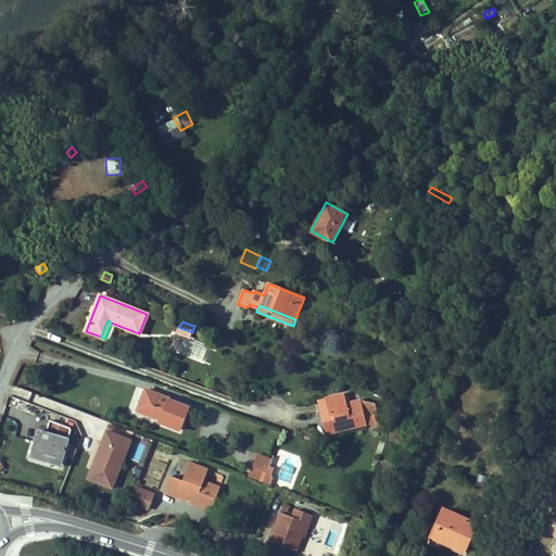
[(178,327),(175,331),(191,338),(192,332),(178,327)]
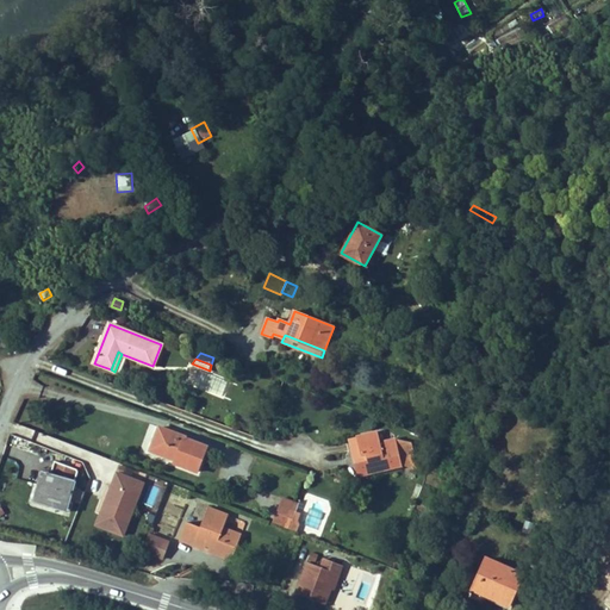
[(163,429),(160,439),(155,437),(150,450),(176,461),(175,465),(197,473),(207,447),(180,436),(180,435),(163,429)]
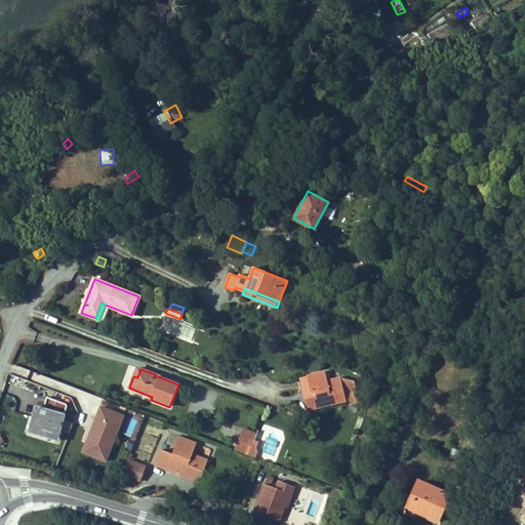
[(325,372),(309,375),(311,386),(309,386),(310,393),(315,392),(316,397),(307,399),(309,409),(346,400),(340,378),(327,381),(325,372)]
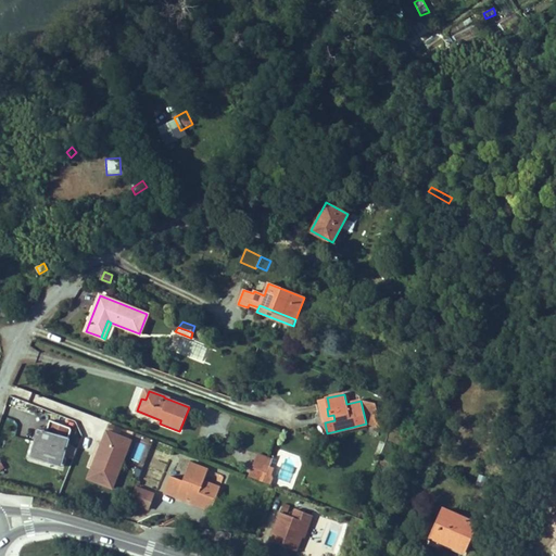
[(327,408),(329,408),(327,397),(319,400),(321,409),(327,408)]
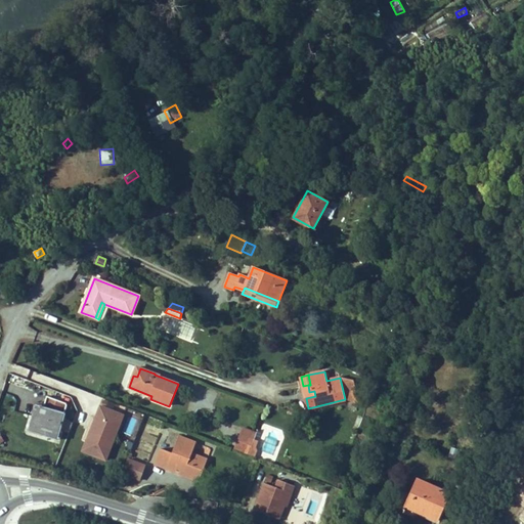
[(56,440),(59,430),(48,427),(47,432),(32,428),(36,416),(42,418),(45,407),(36,404),(27,432),(56,440)]
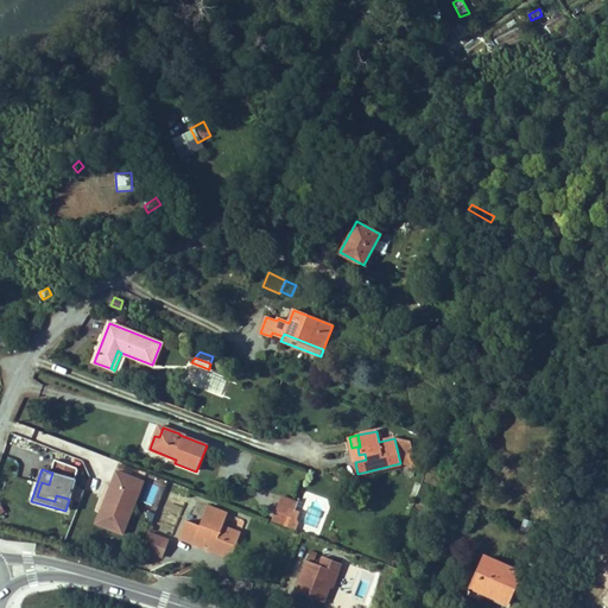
[(114,470),(93,531),(125,542),(132,524),(130,523),(145,481),(114,470)]
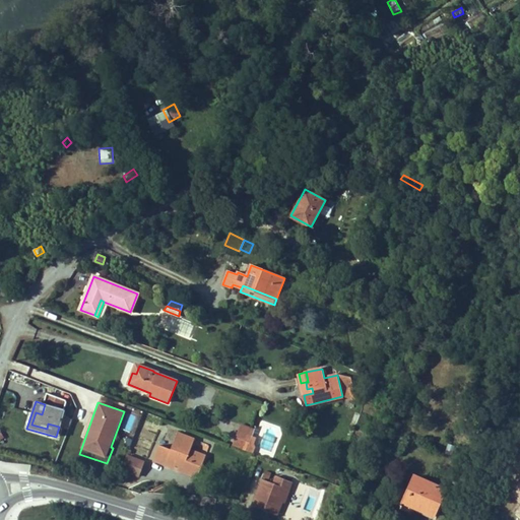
[(47,429),(48,424),(59,427),(64,409),(45,404),(42,414),(36,412),(31,425),(47,429)]
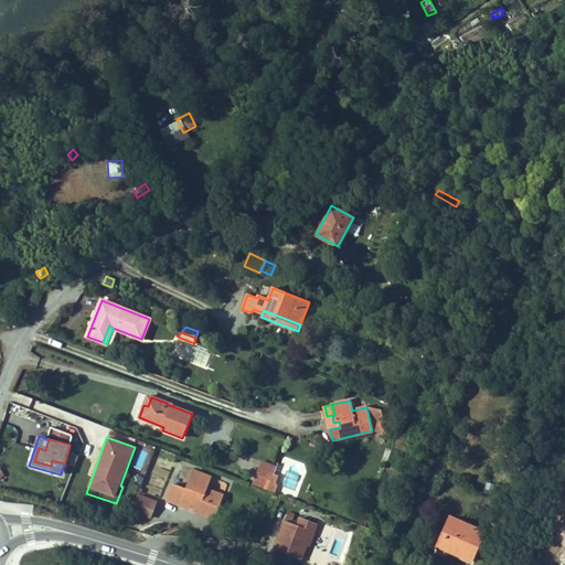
[(498,469),(491,466),(484,481),(491,483),(498,469)]
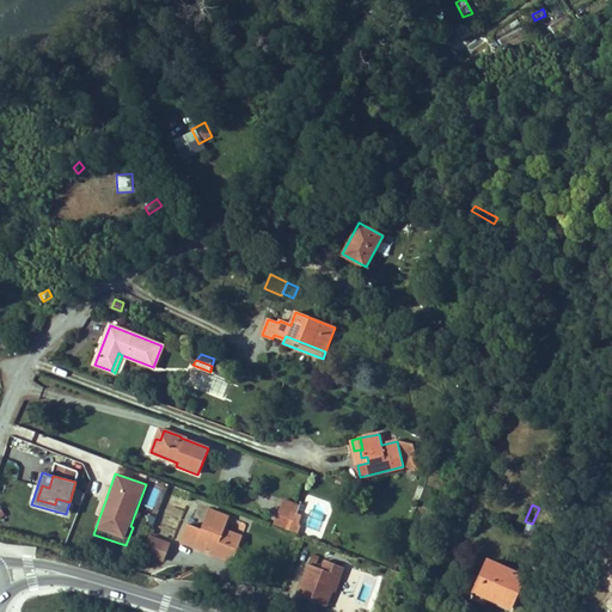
[(298,513),(280,507),(277,514),(294,521),(298,513)]
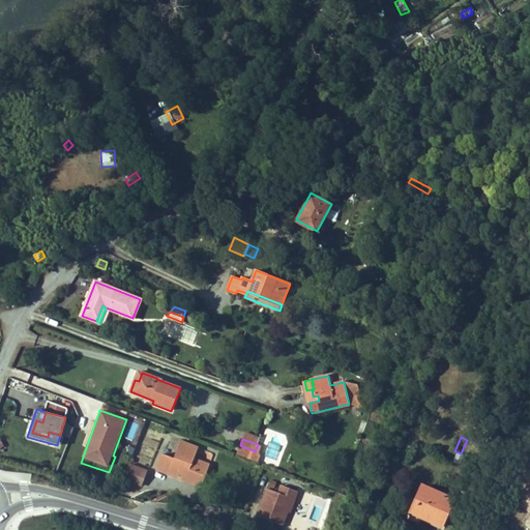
[(156,470),(177,478),(179,472),(187,475),(186,477),(202,483),(209,465),(194,459),(198,448),(181,442),(175,459),(163,454),(156,470)]
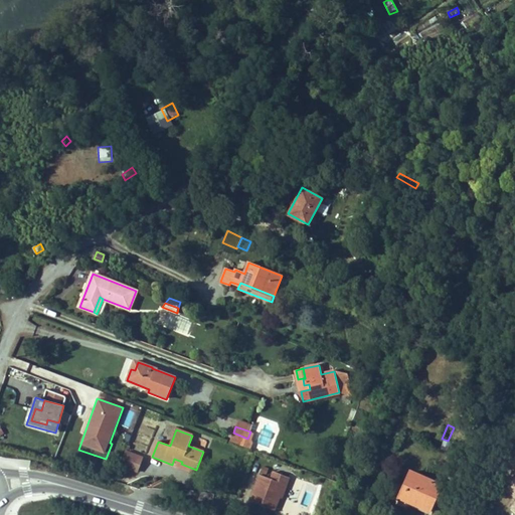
[(247,439),(233,433),(230,442),(244,447),(247,439)]
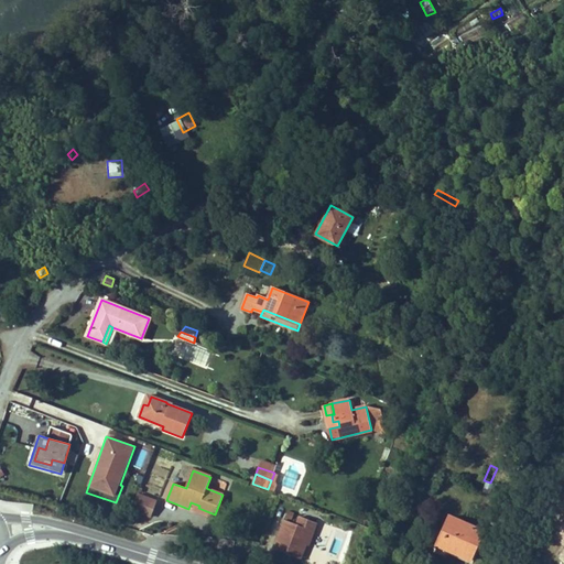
[(156,502),(137,495),(130,514),(138,518),(139,513),(150,518),(156,502)]
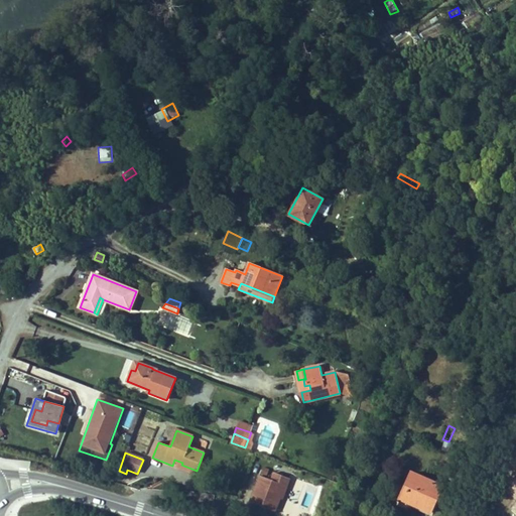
[(182,463),(174,460),(172,466),(196,475),(197,471),(181,465),(182,463)]
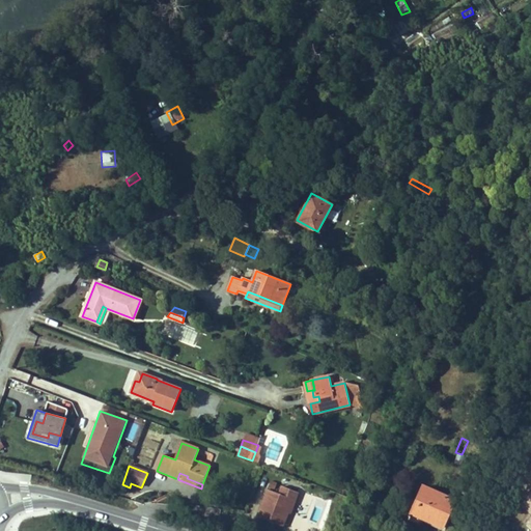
[(258,516),(277,525),(280,518),(285,520),(294,499),(295,500),(298,492),(282,486),(279,494),(269,490),(258,516)]
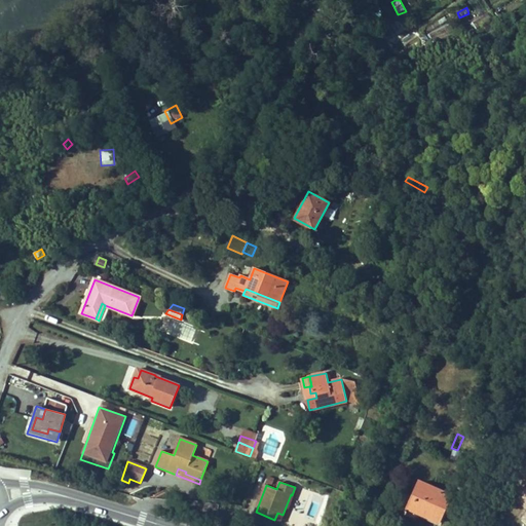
[(420,482),(409,506),(440,521),(451,495),(420,482)]
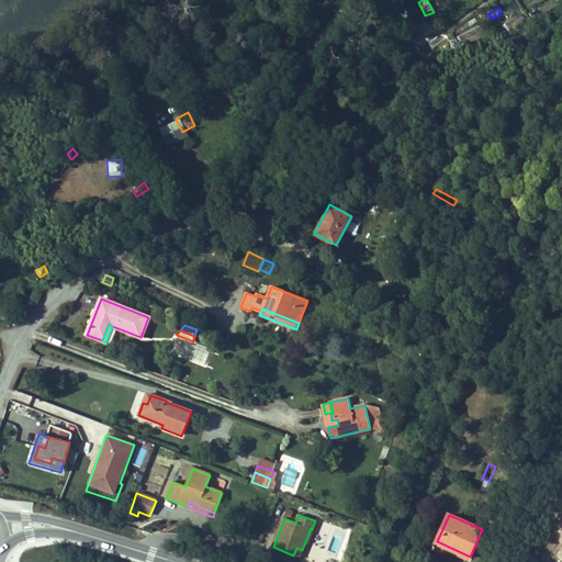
[(561,548),(557,554),(561,558),(561,521),(551,535),(561,543),(561,548)]
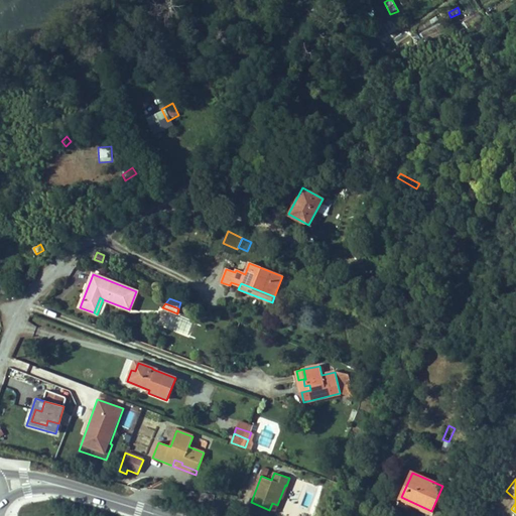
[(429,514),(431,511),(401,497),(397,505),(407,509),(412,507),(429,514)]
